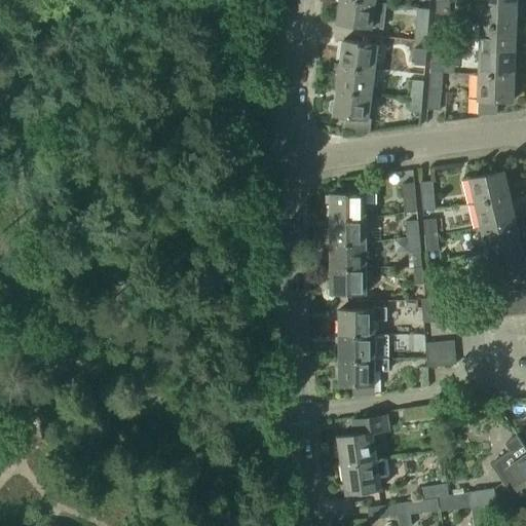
[(376,3),(354,0),(339,0),(337,23),(373,28),(376,3)]
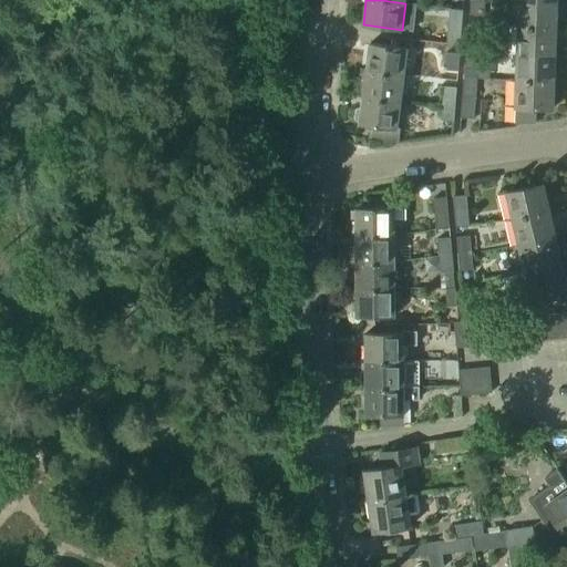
[(483,0),(470,0),(470,14),(483,16),(483,0)]
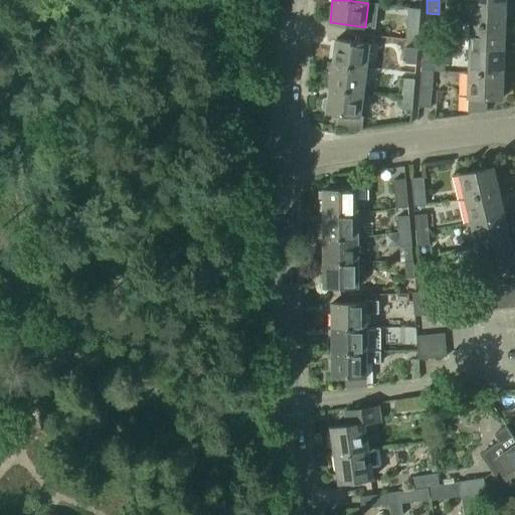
[(472,0),(471,24),(506,25),(507,2),(472,0)]
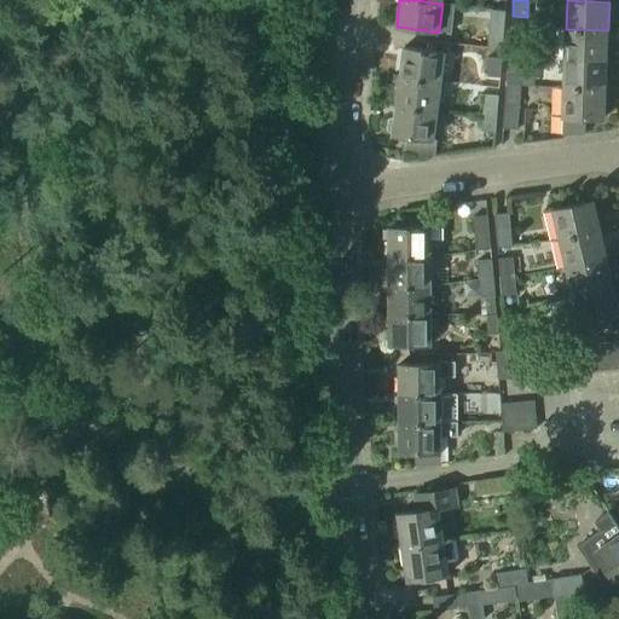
[(489,28),(504,30),(505,21),(505,11),(491,10),(489,28)]
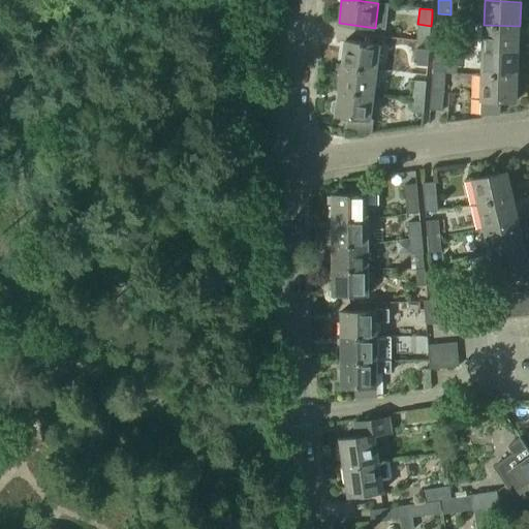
[(520,26),(484,25),(483,50),(519,51),(520,26)]
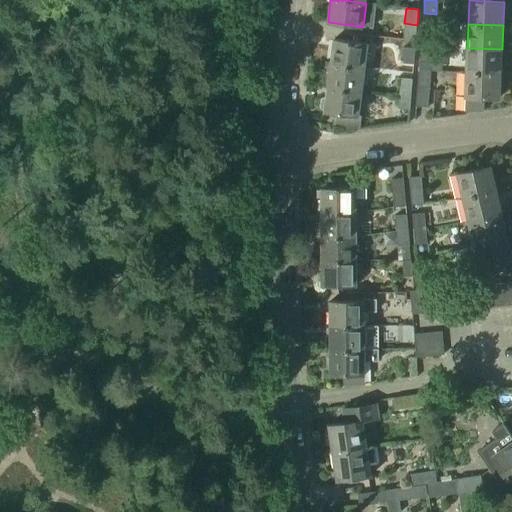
[(422,30),(421,47),(433,48),(434,32),(422,30)]
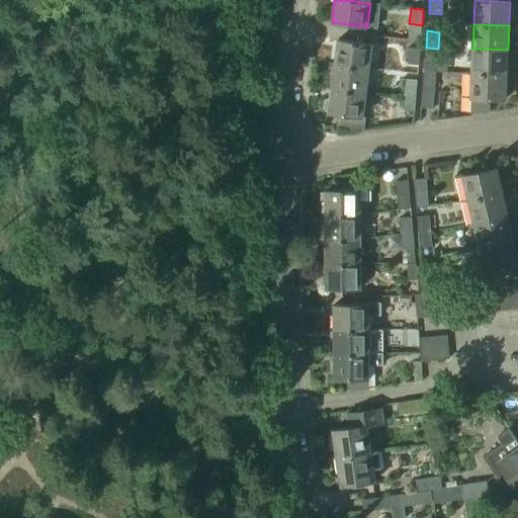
[(335,69),(369,73),(372,45),(339,39),(335,69)]
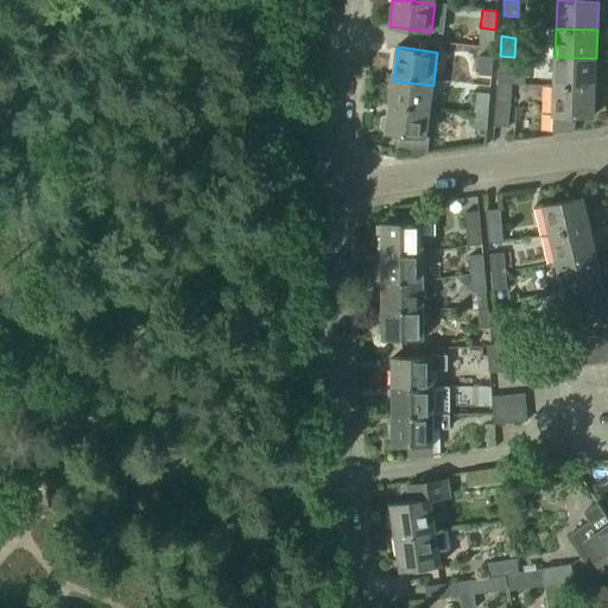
[(514,57),(500,56),(499,73),(513,74),(514,57)]
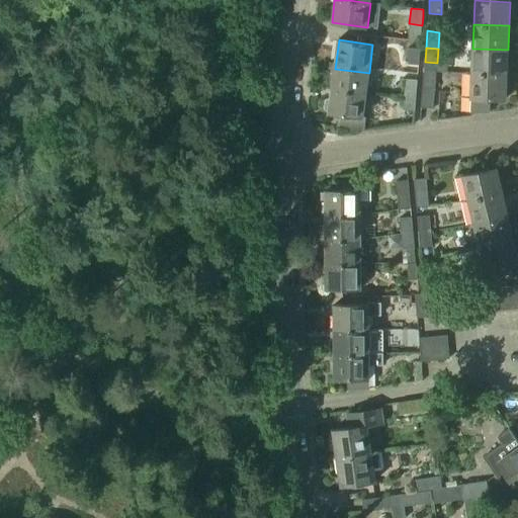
[(420,50),(408,49),(406,65),(418,66),(420,50)]
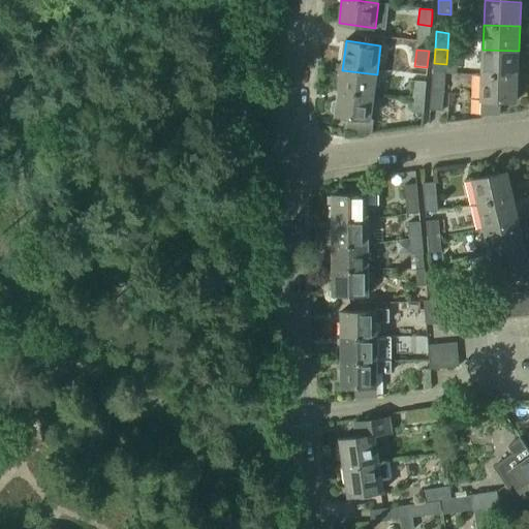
[(483,50),(481,74),(518,75),(519,51),(483,50)]
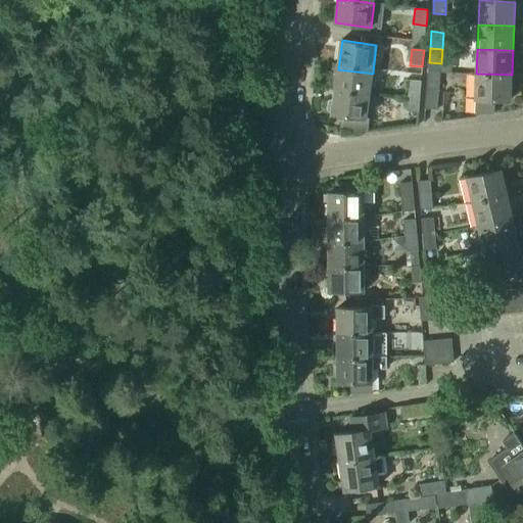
[(440,72),(441,63),(429,62),(428,70),(440,72)]
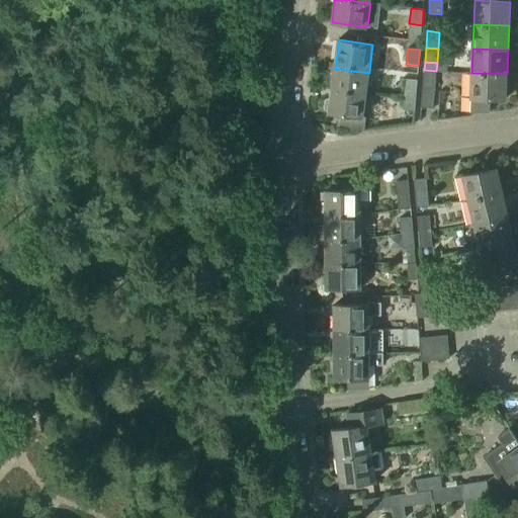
[(369,73),(335,69),(332,96),(365,101),(369,73)]
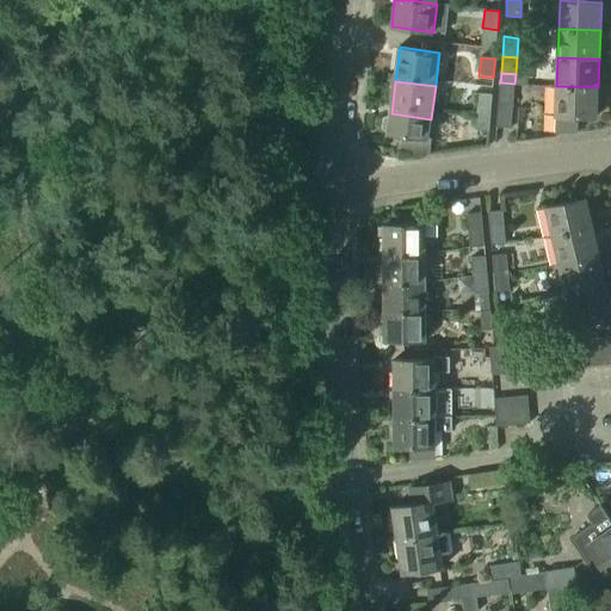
[(501,84),(498,128),(511,129),(514,85),(501,84)]
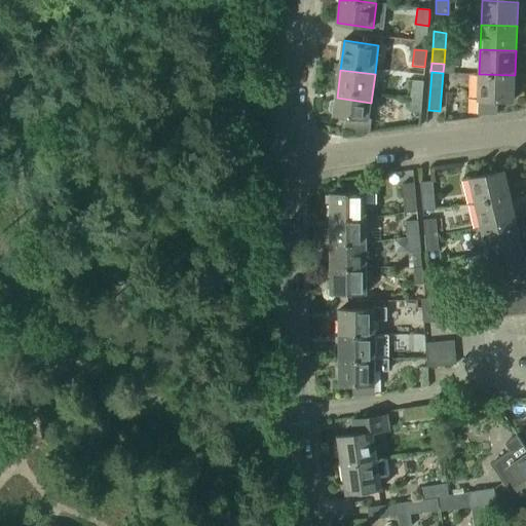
[(515,75),(479,74),(479,99),(478,113),(497,114),(497,100),(514,101),(515,75)]
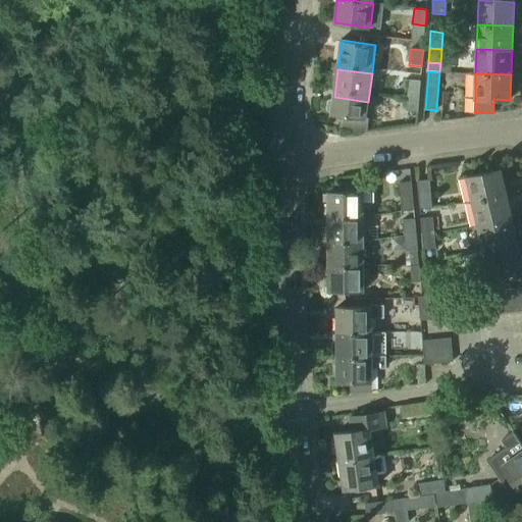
[(408,80),(407,97),(419,98),(420,81),(408,80)]
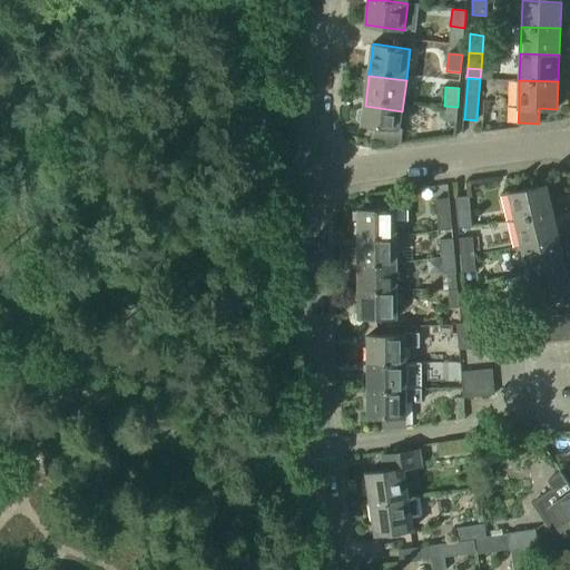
[(402,111),(365,106),(365,107),(360,110),(359,119),(363,124),(363,125),(374,126),(372,139),(402,143),(404,128),(400,128),(402,111)]
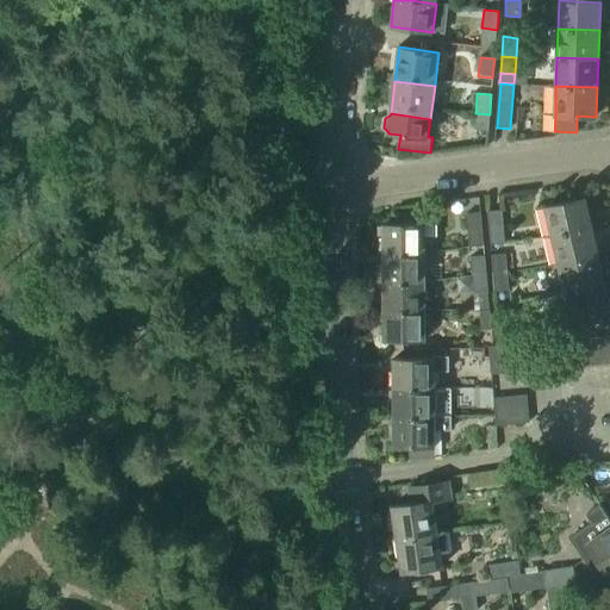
[(490,114),(475,113),(474,130),(487,131),(490,114)]
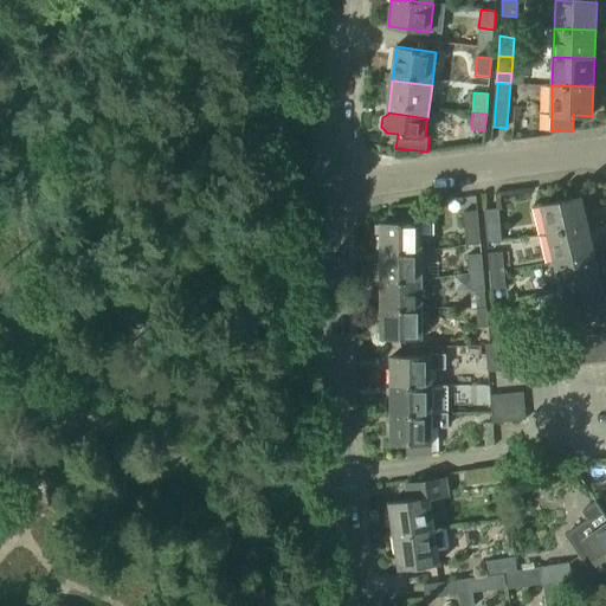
[(548,236),(587,226),(580,198),(542,207),(548,236)]
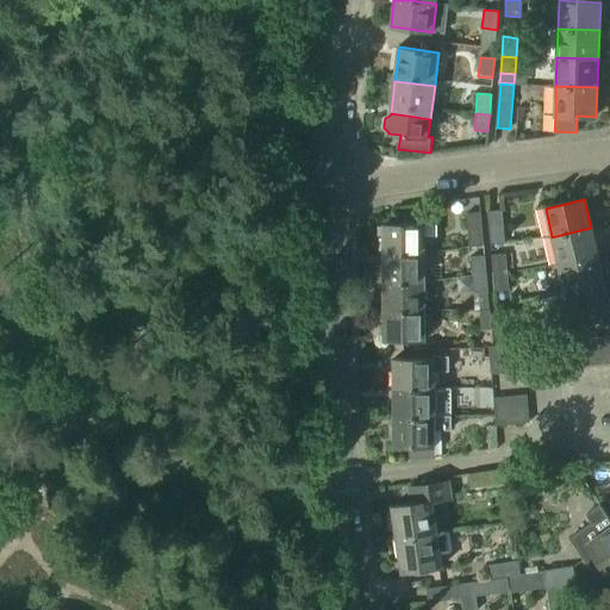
[(487,212),(490,246),(505,244),(502,211),(487,212)]
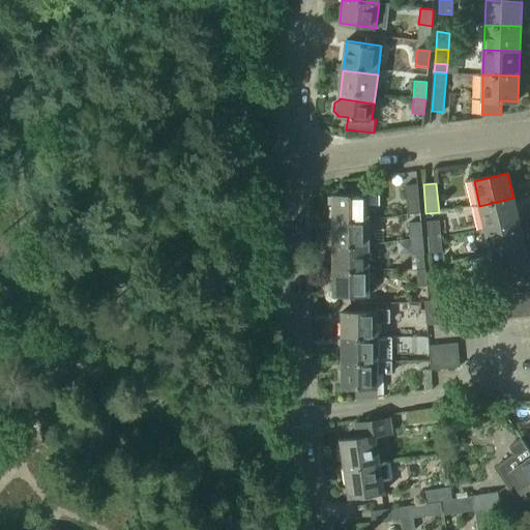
[(420,214),(418,185),(405,186),(407,215),(420,214)]
